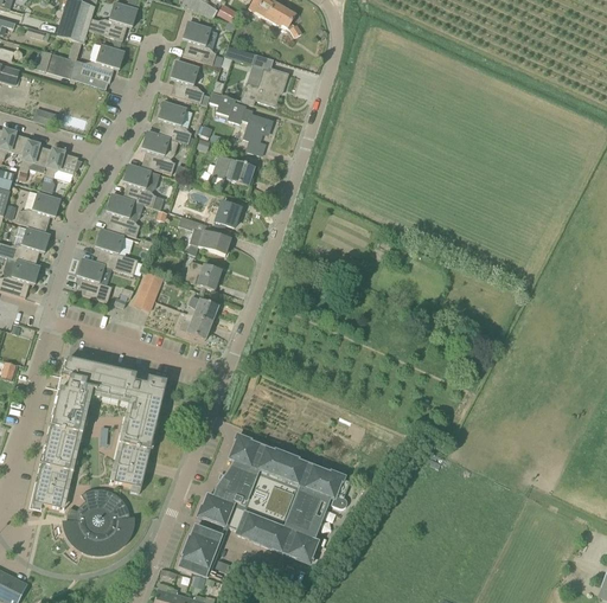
[(72,40),(80,43),(83,44),(88,30),(91,18),(95,6),(75,0),(65,0),(56,36),(72,40)]
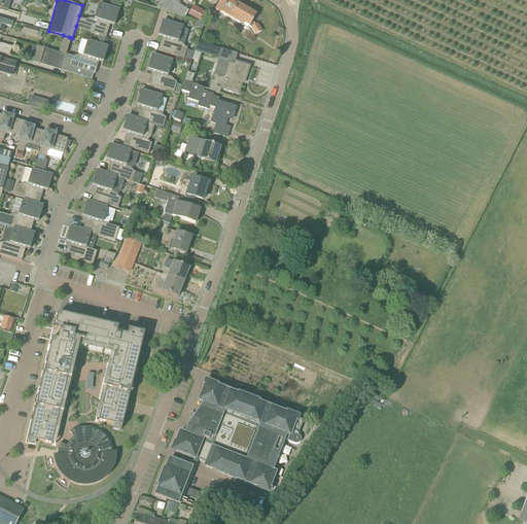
[(165,0),(162,7),(185,14),(189,8),(177,1),(175,0),(165,0)]
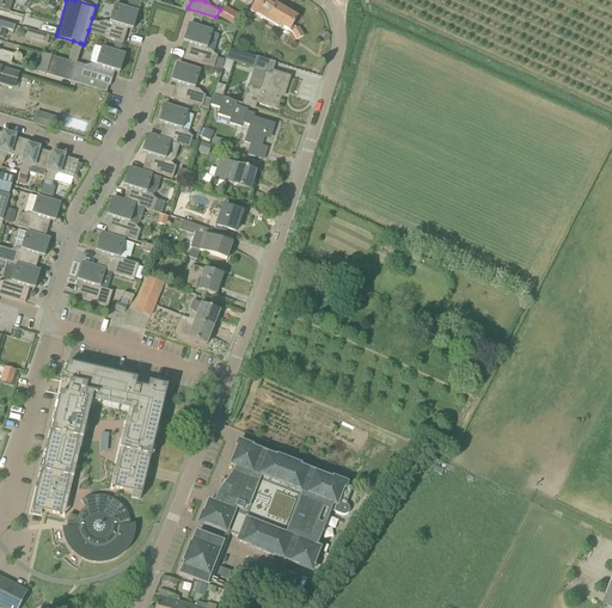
[(255,0),(250,8),(256,11),(257,10),(268,16),(265,18),(281,26),(282,24),(292,29),(297,37),(304,34),(299,25),(298,25),(292,23),(297,14),(276,2),(275,2),(270,0),(255,0)]
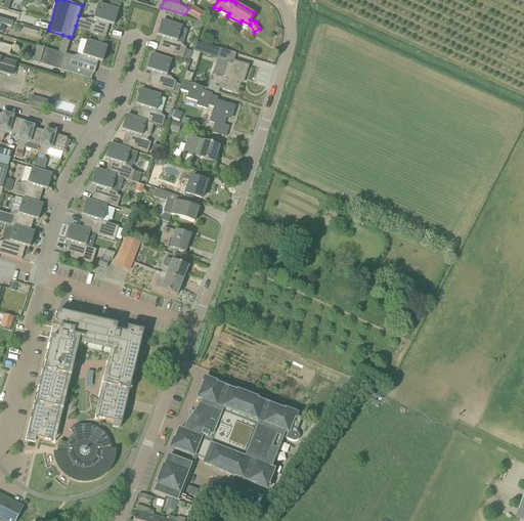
[(110,23),(113,24),(118,8),(98,2),(94,16),(90,15),(84,17),(79,15),(76,26),(105,35),(110,23)]
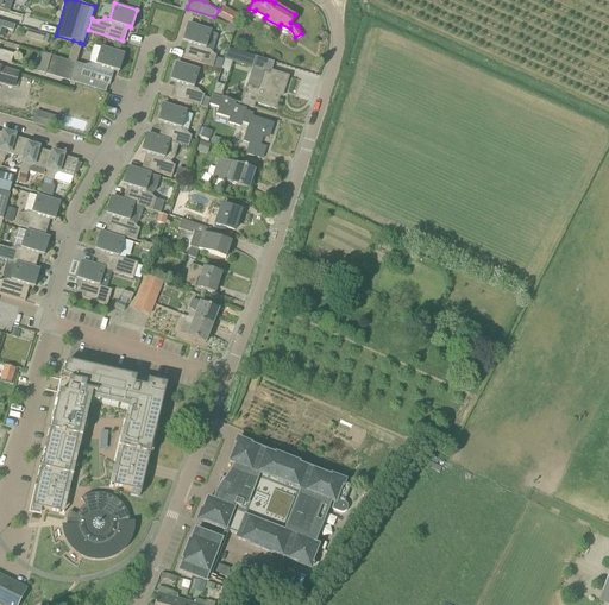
[(237,12),(224,5),(218,13),(232,21),(237,12)]
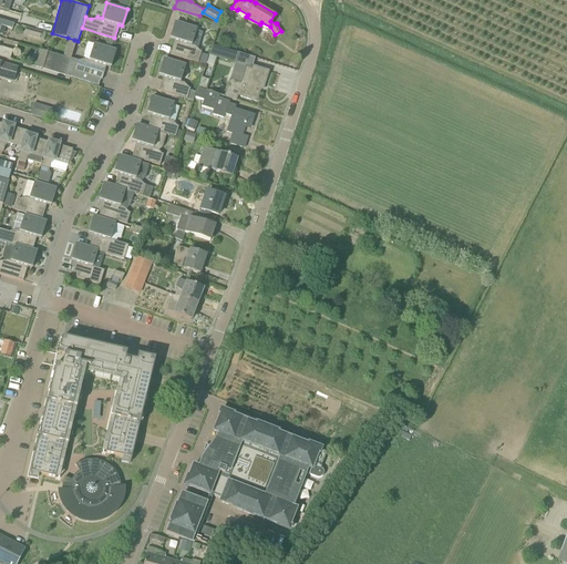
[(0,22),(12,27),(13,21),(0,17),(0,22)]
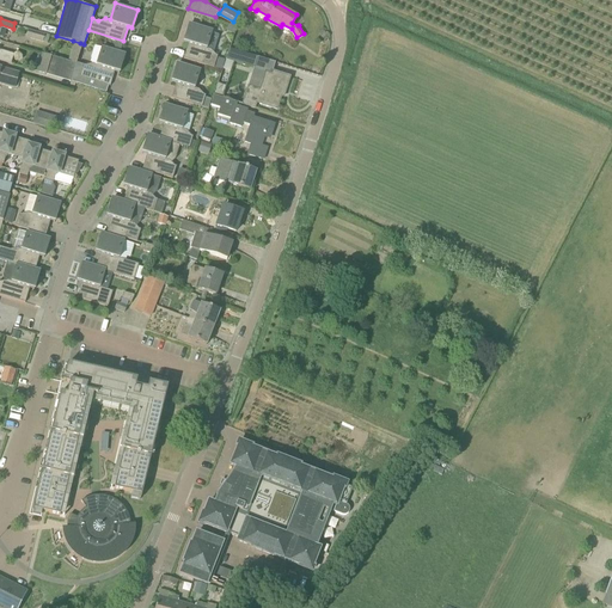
[(183,56),(214,65),(222,67),(225,59),(216,56),(218,53),(215,53),(210,48),(206,47),(212,29),(189,22),(184,36),(189,37),(183,56)]
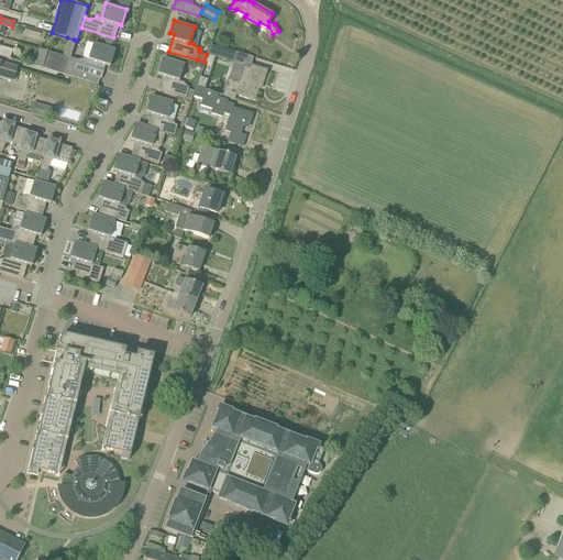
[(41,29),(26,24),(24,32),(39,36),(41,29)]
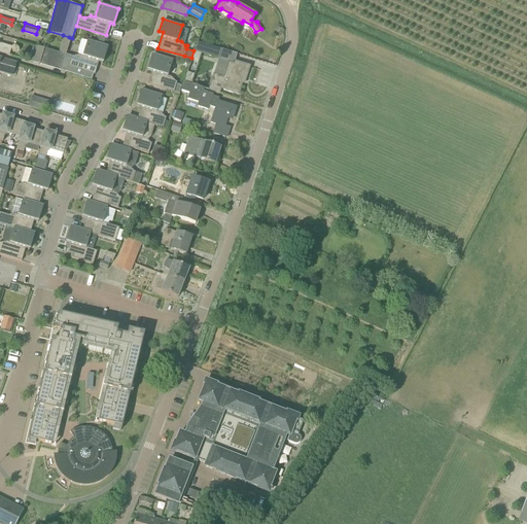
[(102,61),(103,57),(107,45),(88,39),(82,54),(79,53),(73,55),(71,54),(68,64),(95,72),(99,60),(102,61)]
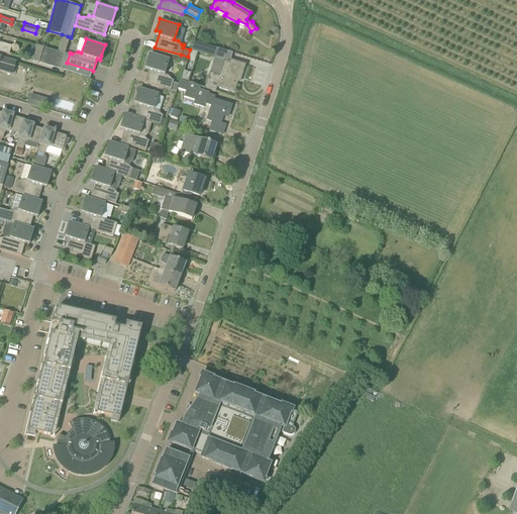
[(0,48),(9,52),(11,43),(0,39),(0,48)]
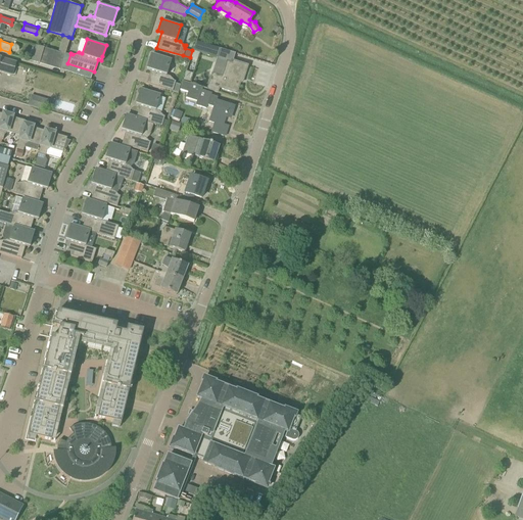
[(193,49),(218,56),(220,47),(196,40),(193,49)]
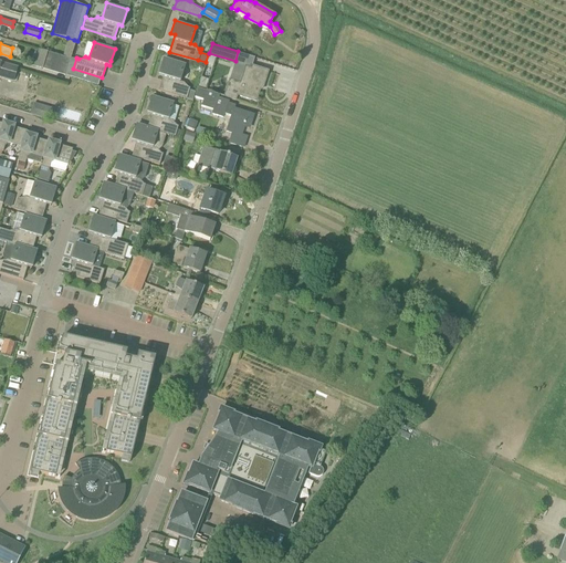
[(48,50),(44,61),(56,64),(60,53),(48,50)]
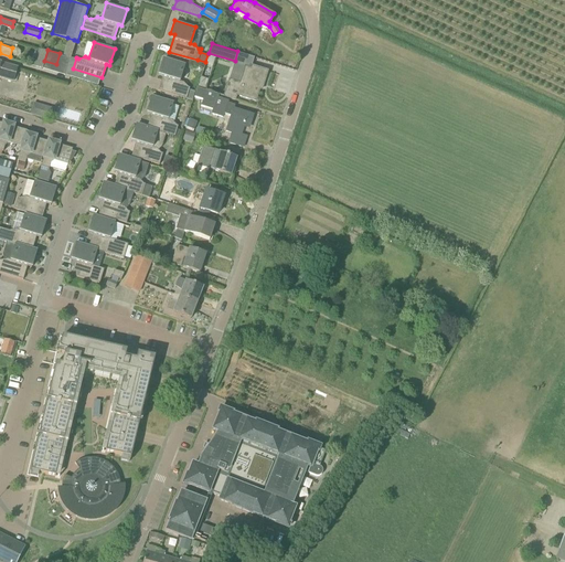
[(163,56),(158,73),(162,75),(158,88),(185,97),(189,86),(188,85),(183,81),(179,80),(184,63),(163,56)]
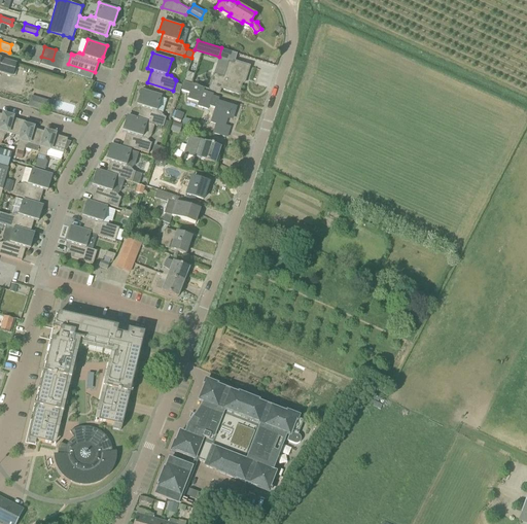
[(16,61),(8,59),(0,56),(0,70),(4,71),(12,74),(16,61)]
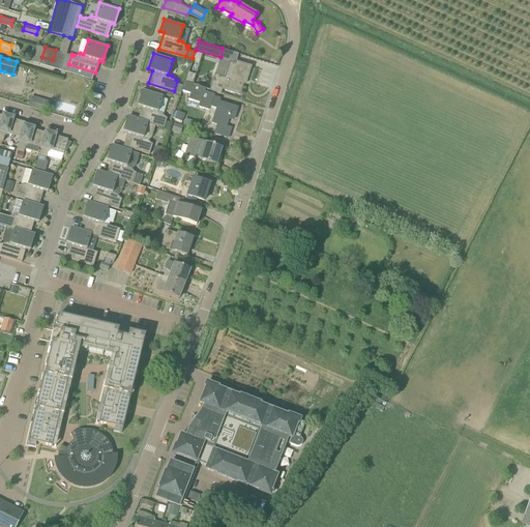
[(221,91),(222,87),(239,92),(243,81),(244,77),(246,78),(251,64),(234,59),(233,62),(230,60),(225,75),(215,71),(209,88),(210,88),(221,91)]
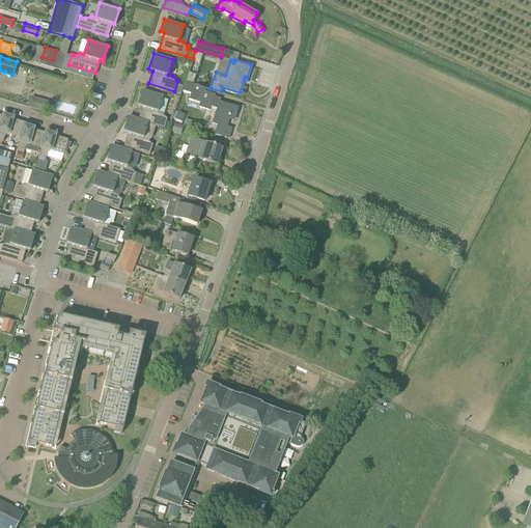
[(211,104),(217,107),(219,100),(220,96),(214,93),(214,92),(204,89),(205,86),(186,80),(183,89),(191,91),(189,98),(200,101),(199,104),(210,108),(211,104)]
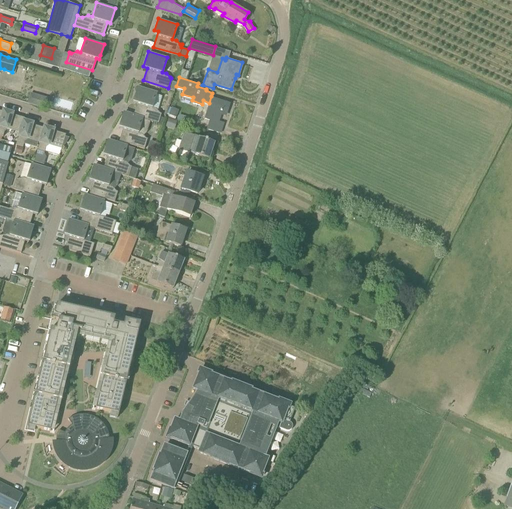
[(137,86),(133,100),(132,101),(136,102),(133,114),(142,117),(158,122),(161,112),(159,112),(155,107),(152,106),(156,92),(137,86)]
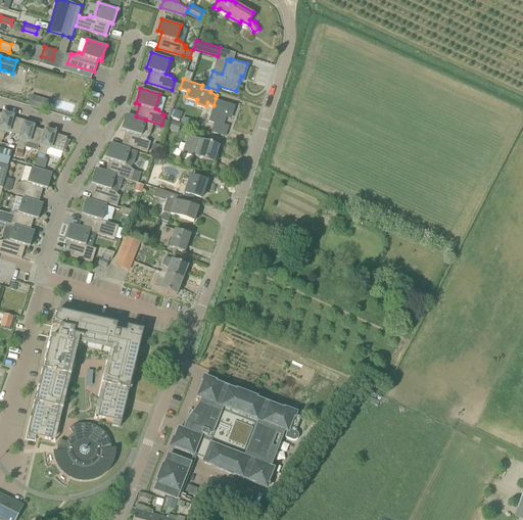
[(28,103),(33,104),(36,94),(31,92),(28,103)]
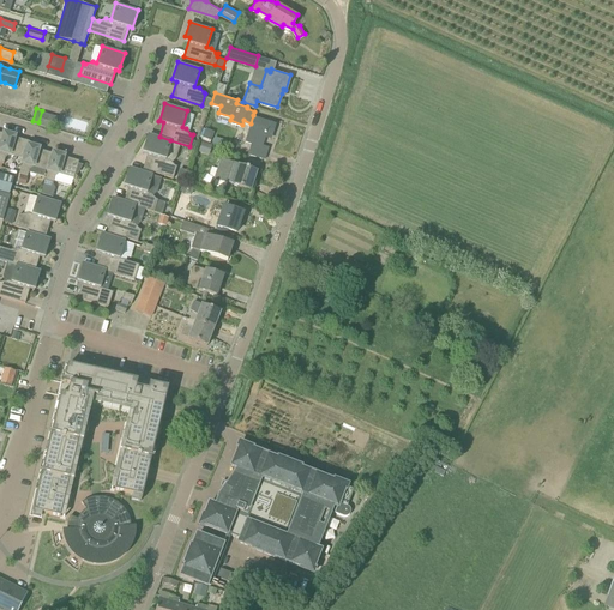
[(253,115),(251,124),(246,139),(252,142),(247,152),(264,157),(268,146),(262,144),(266,131),(271,133),(275,122),(253,115)]
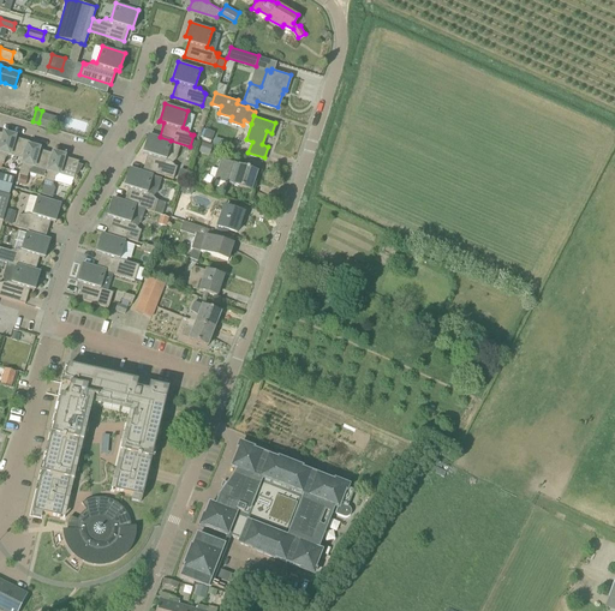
[(203,135),(212,137),(214,130),(206,127),(203,135)]
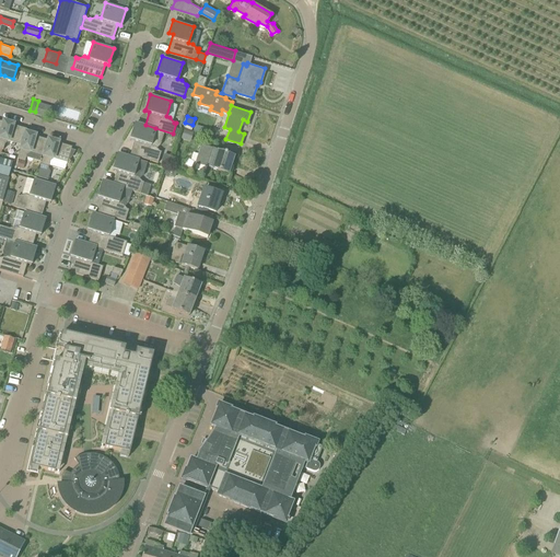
[(3,119),(3,120),(0,129),(0,146),(3,148),(6,138),(21,142),(22,143),(25,130),(26,130),(26,127),(13,123),(3,119)]
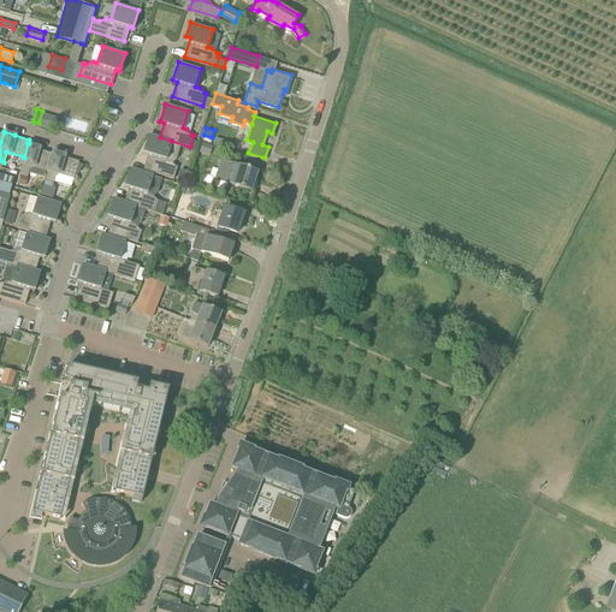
[(171,141),(160,137),(148,134),(144,147),(149,148),(143,167),(173,177),(177,165),(176,164),(171,159),(166,158),(171,141)]
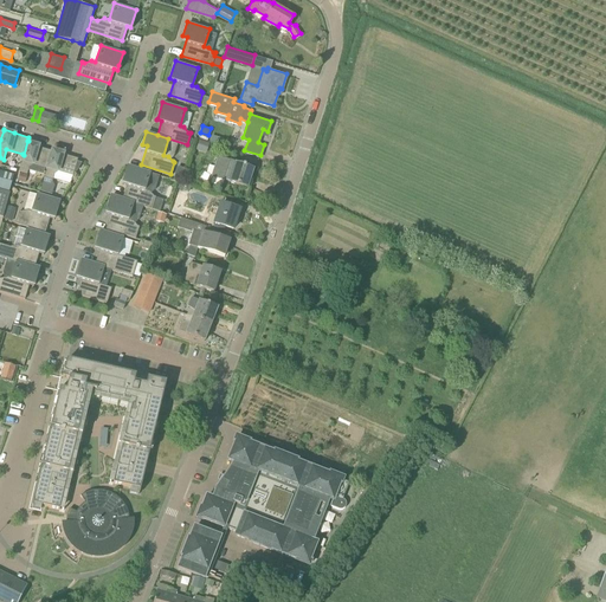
[(24,155),(23,154),(18,170),(27,173),(30,162),(46,167),(51,149),(38,146),(38,144),(28,141),(27,141),(24,155)]
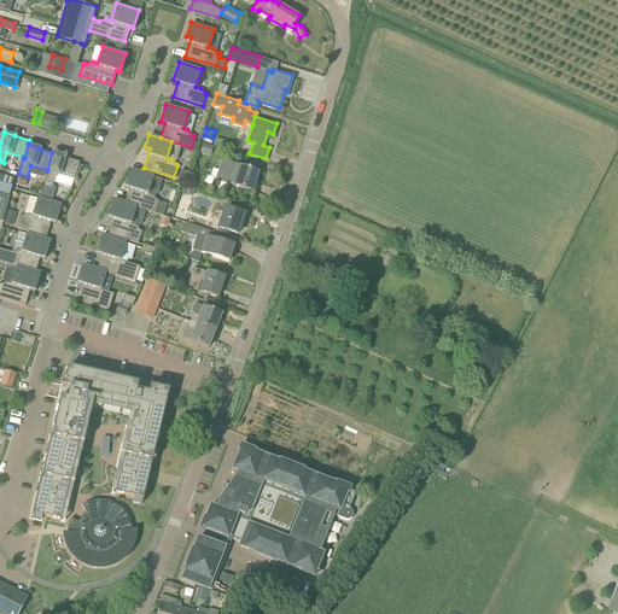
[(53,152),(52,152),(47,170),(45,181),(53,183),(54,176),(59,173),(74,177),(76,171),(77,171),(82,164),(79,163),(79,159),(64,156),(64,155),(53,151),(53,152)]
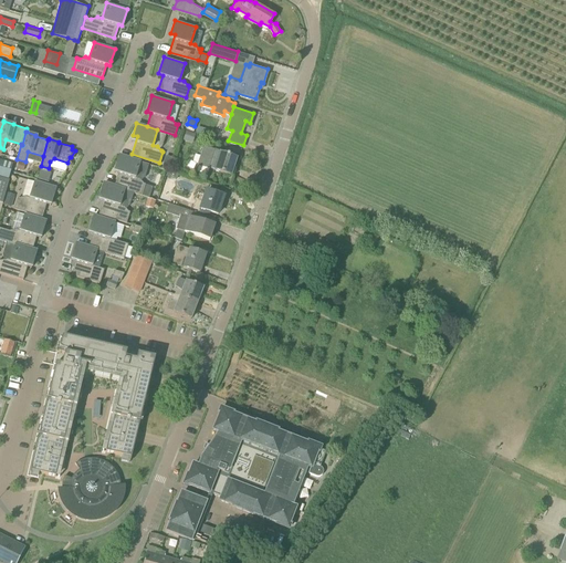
[(229,154),(229,153),(202,144),(197,163),(230,174),(236,156),(229,154)]
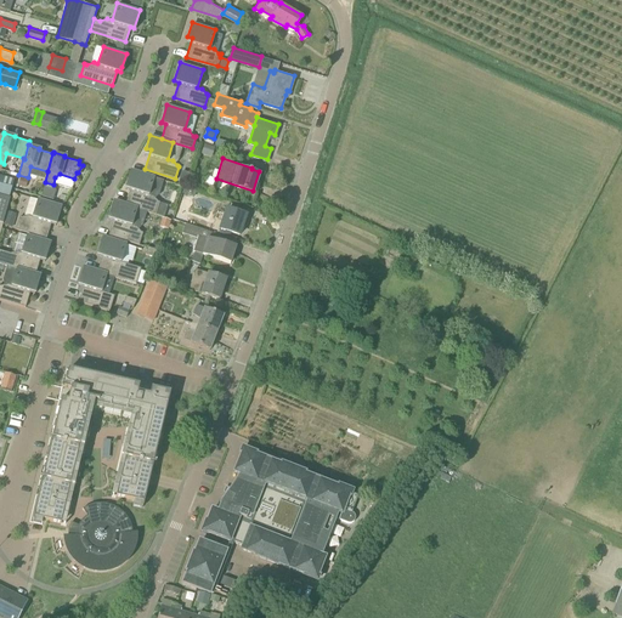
[(164,215),(167,205),(158,203),(159,200),(158,199),(153,194),(148,193),(154,175),(130,168),(126,182),(131,183),(125,202),(137,205),(137,207),(156,213),(164,215)]
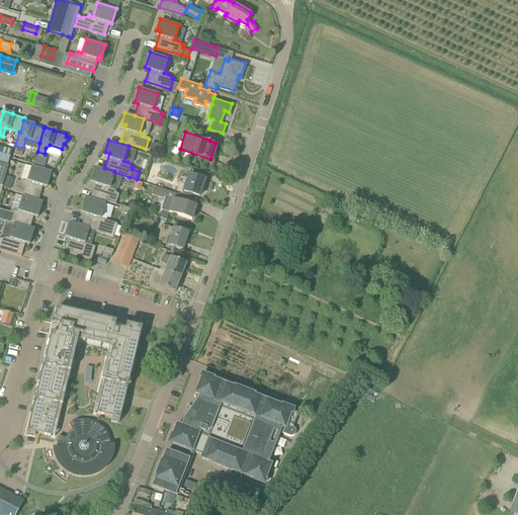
[(11,148),(0,144),(0,160),(7,162),(11,148)]
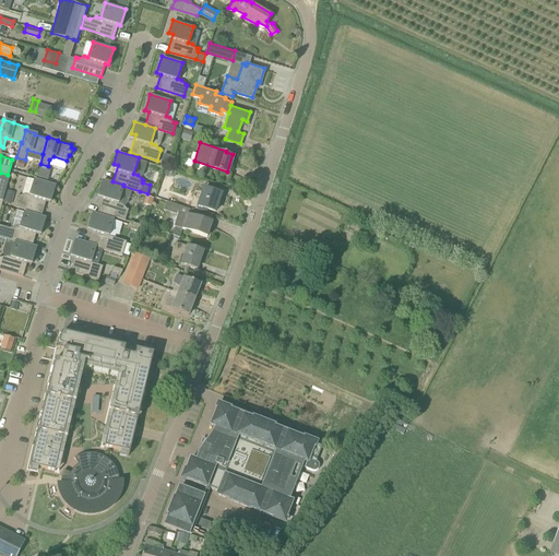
[(168,157),(163,155),(159,163),(166,165),(168,157)]
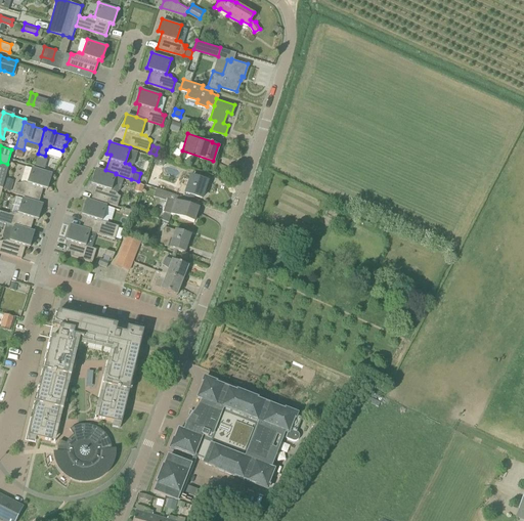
[(164,164),(165,159),(156,156),(154,161),(164,164)]
